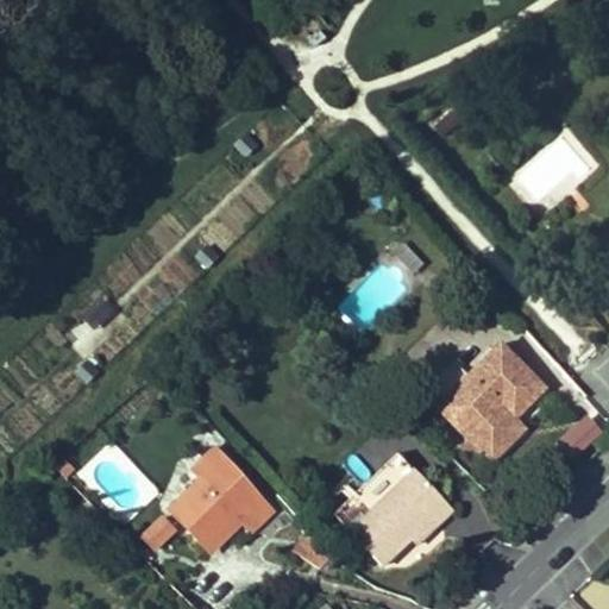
[(515,435),(506,426),(544,389),(498,345),(435,407),(489,460),(515,435)]
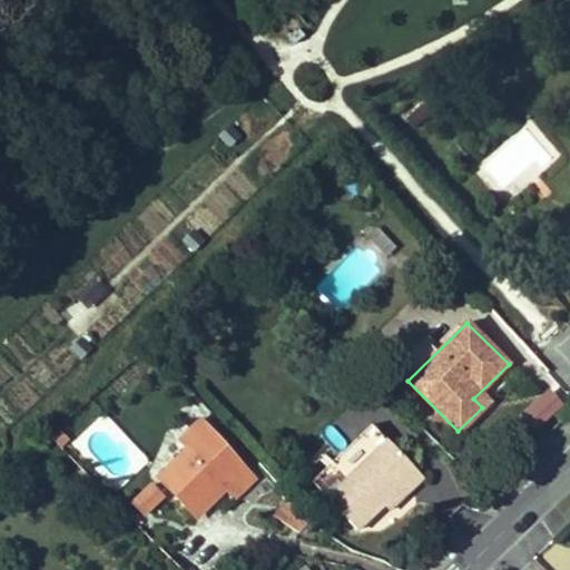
[(177,482),(168,490),(189,513),(217,485),(223,491),(232,500),(252,480),(196,422),(175,441),(184,450),(165,469),(177,482)]
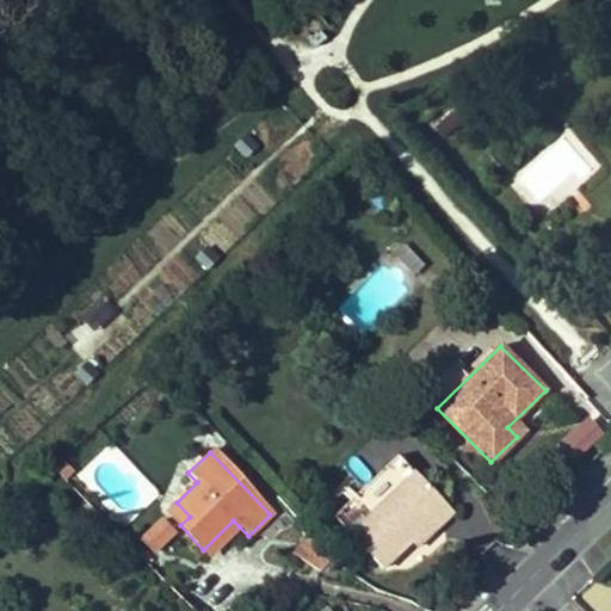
[(351,534),(413,470),(397,455),(334,518),(351,534)]
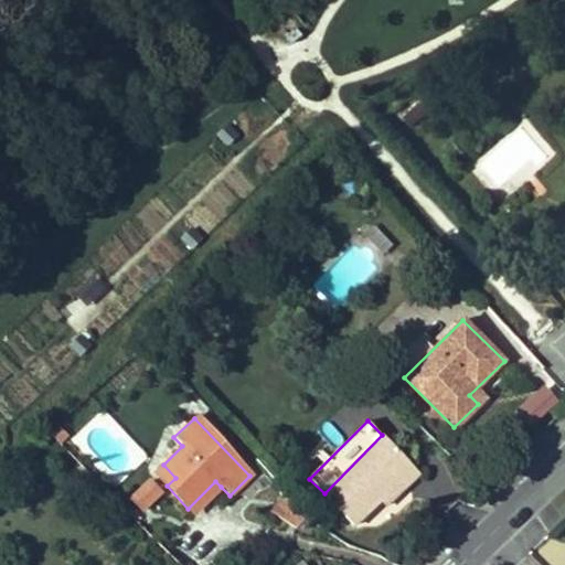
[(419,472),(382,435),(324,493),(355,524),(380,500),(396,483),(403,490),(419,472)]
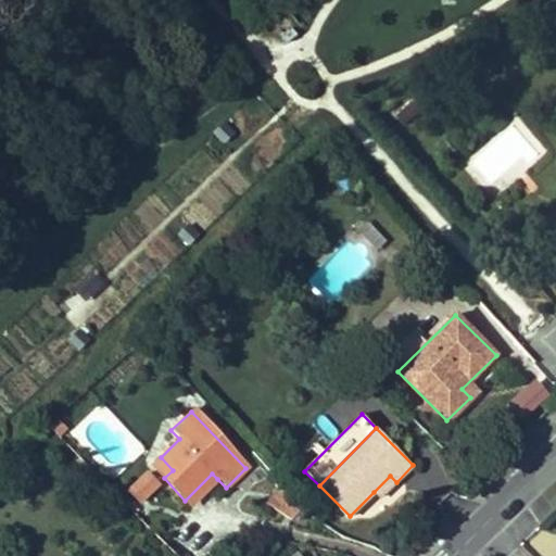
[(161,457),(152,466),(164,478),(173,470),(161,457)]
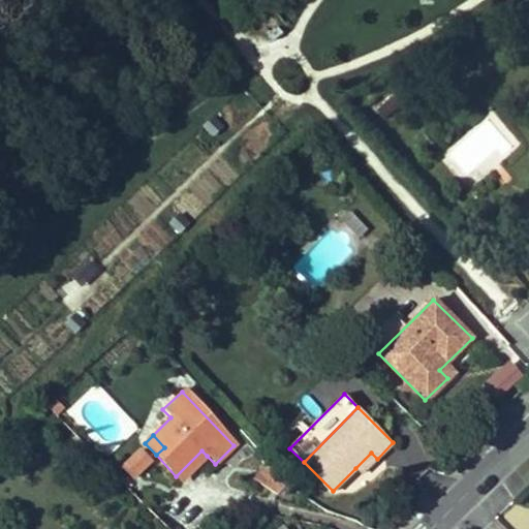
[(119,463),(130,479),(155,463),(144,446),(119,463)]
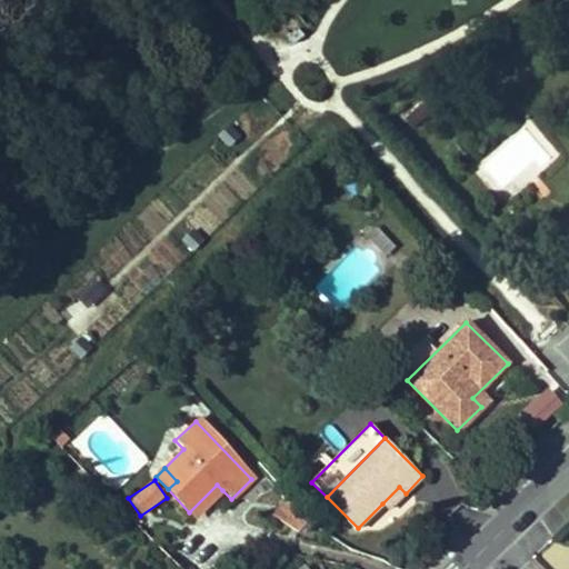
[(217,485),(189,512),(195,518),(222,490),(217,485)]
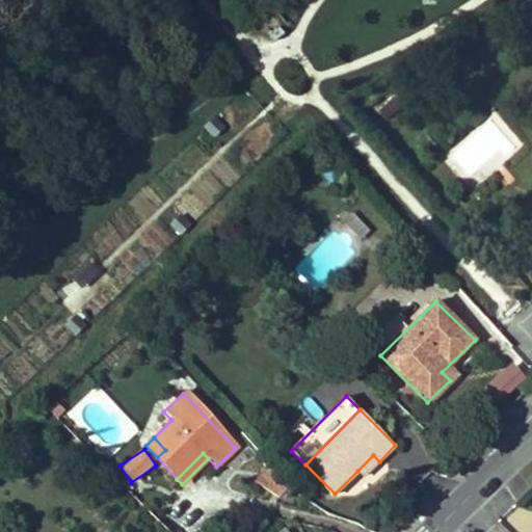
[(357,471),(364,476),(379,461),(373,455),(357,471)]
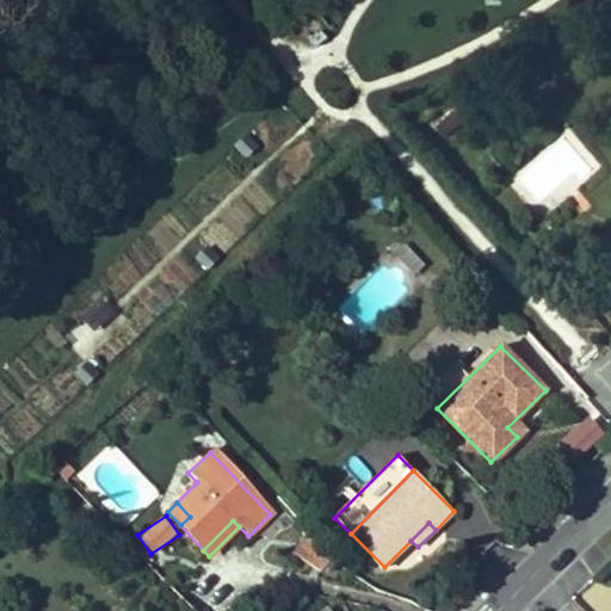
[(291,553),(318,571),(326,560),(303,537),(291,553)]
